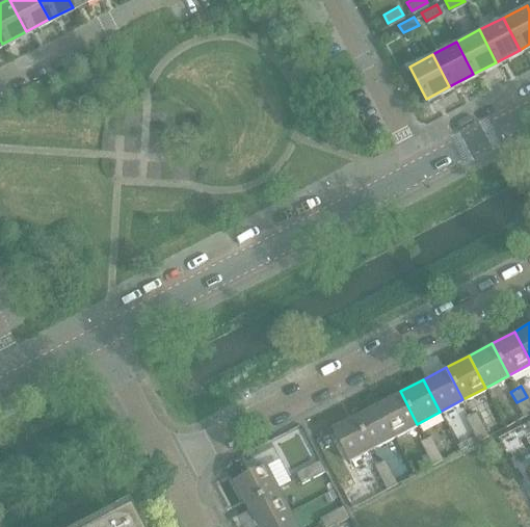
[(417,424),(400,391),(377,403),(394,436),(417,424)]
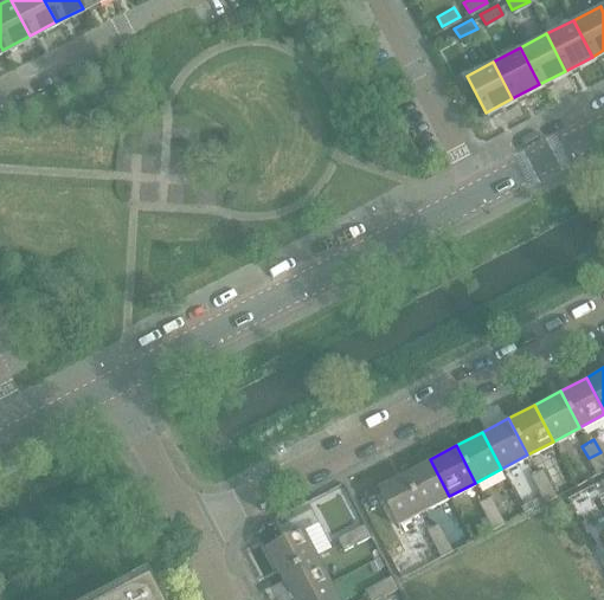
[(603,459),(601,452),(589,458),(595,471),(603,466),(603,459)]
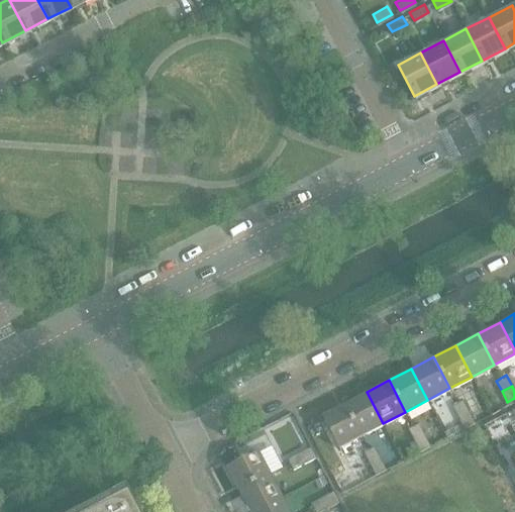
[(383,423),(367,392),(344,403),(361,435),(383,423)]
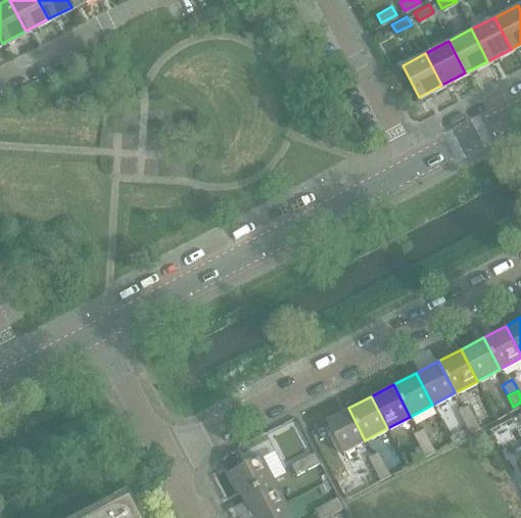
[(463,419),(472,414),(466,404),(457,408),(463,419)]
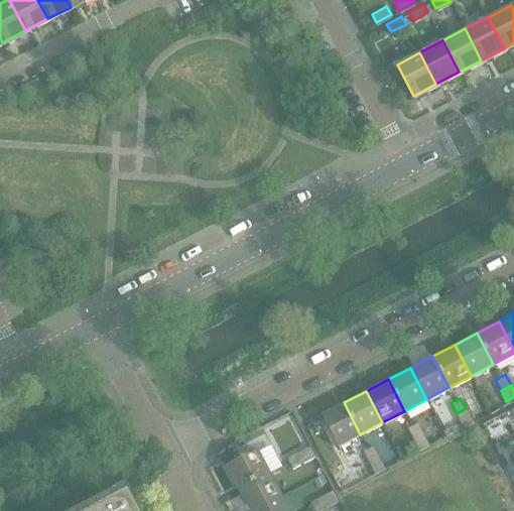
[(360,434),(344,402),(320,414),(338,445),(360,434)]
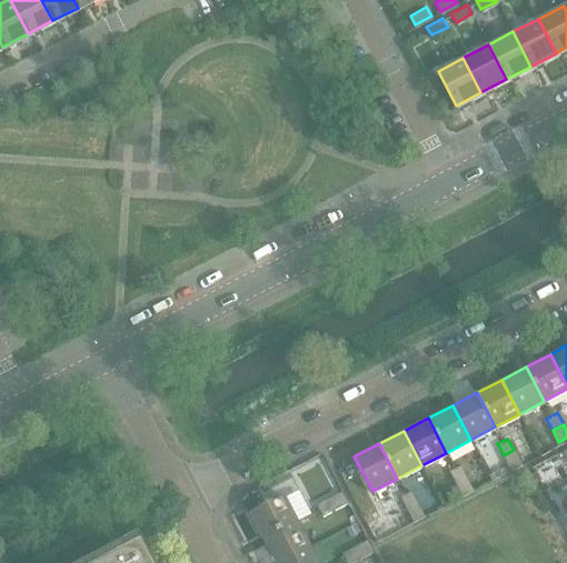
[(514,450),(504,455),(510,468),(520,462),(514,450)]
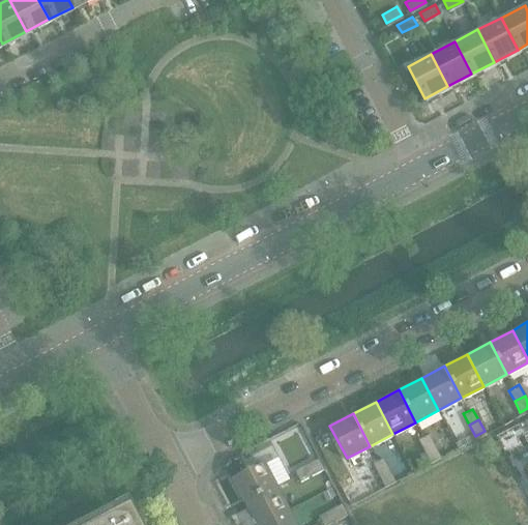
[(423,448),(434,443),(428,432),(417,437),(423,448)]
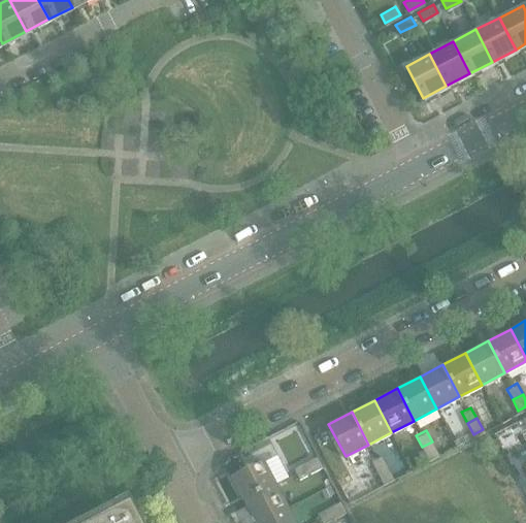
[(432,442),(422,447),(428,458),(438,454),(432,442)]
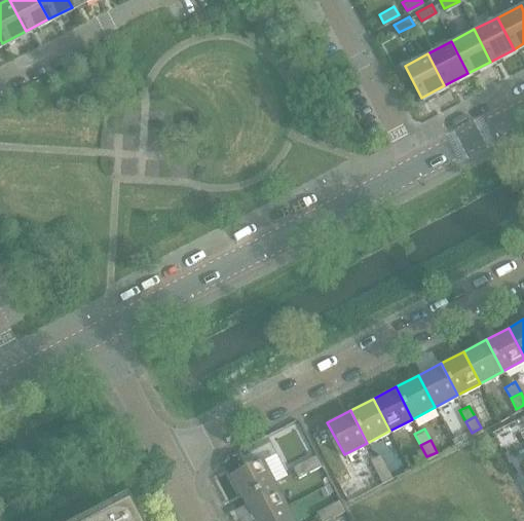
[(376,469),(385,463),(380,452),(370,457),(376,469)]
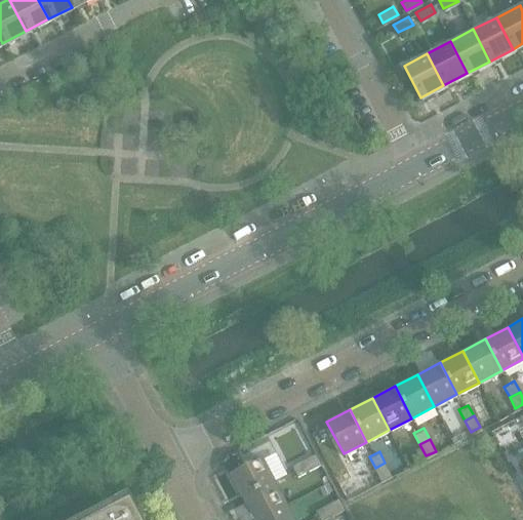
[(304,458),(308,468),(320,462),(315,452),(304,458)]
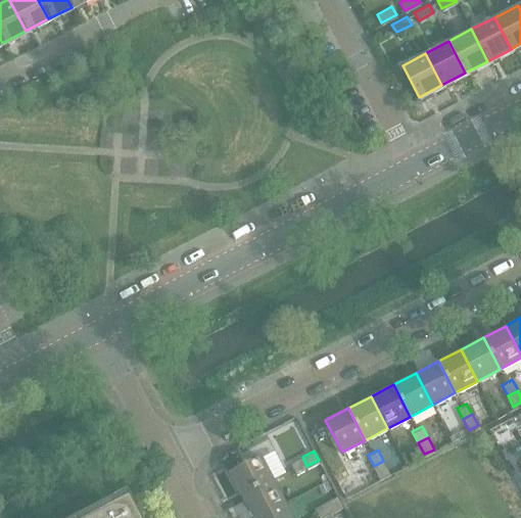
[(240,493),(272,477),(261,455),(229,471),(240,493)]
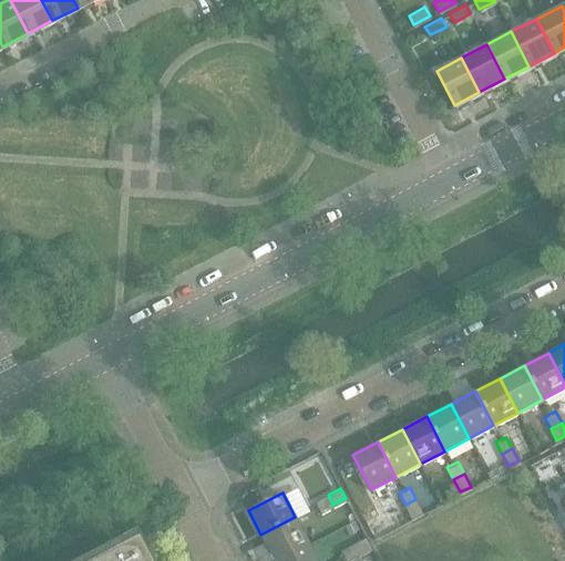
[(332,505),(328,495),(316,500),(321,511),(332,505)]
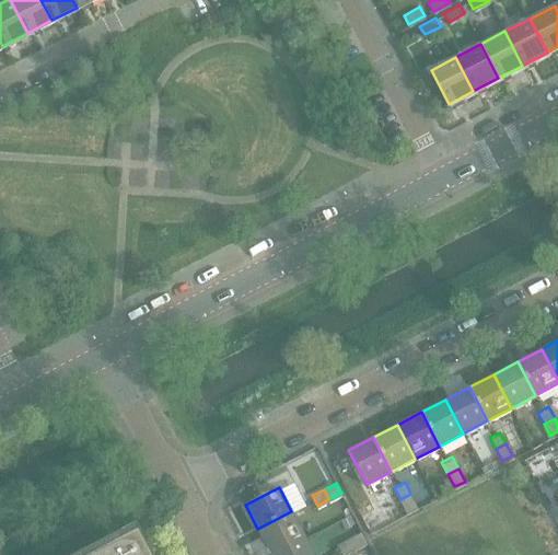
[(410,494),(400,499),(406,511),(417,506),(410,494)]
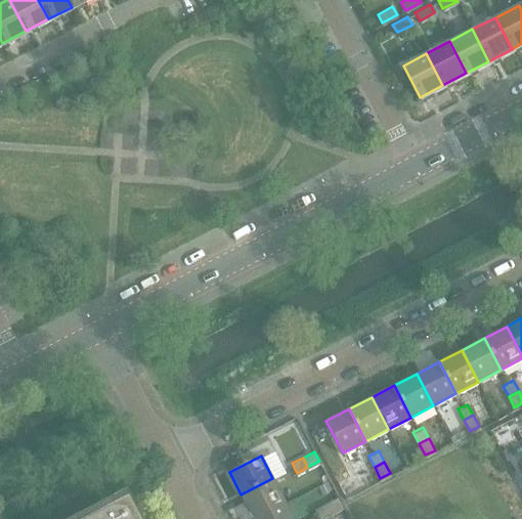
[(250,512),(253,517),(285,501),(272,478),(241,494),(245,502),(250,512)]
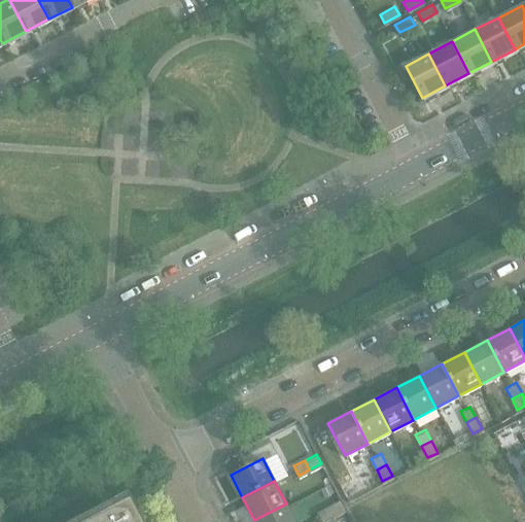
[(327,482),(318,487),(322,494),(331,490),(327,482)]
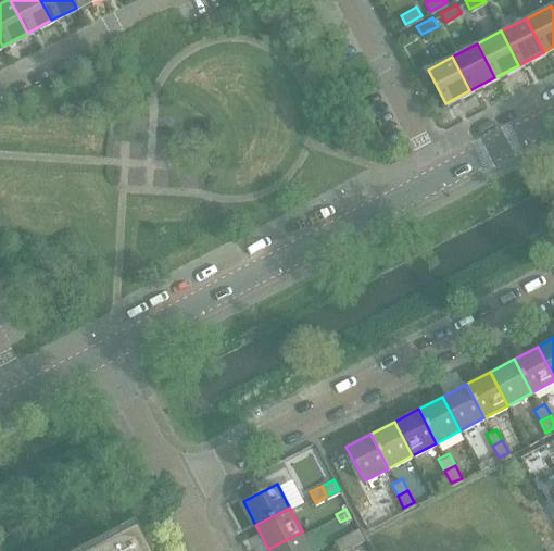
[(345,533),(351,543),(364,537),(357,526),(345,533)]
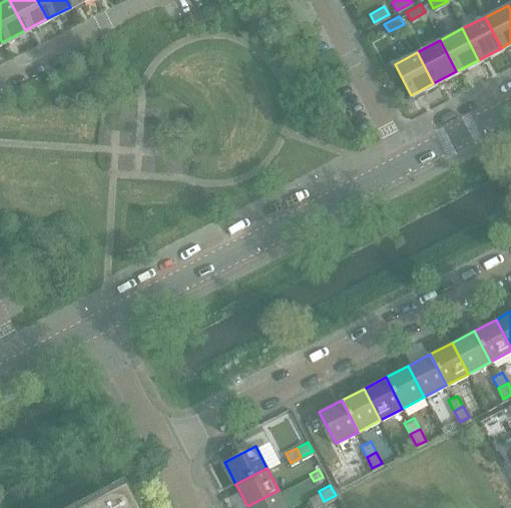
[(288,507),(284,501),(279,490),(247,506),(247,507),(288,507)]
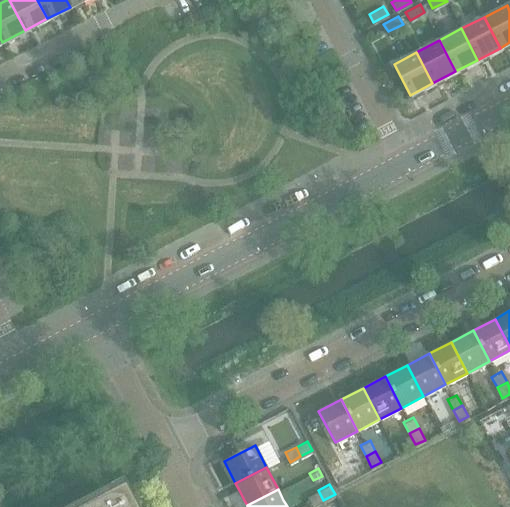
[(323,500),(318,490),(307,495),(313,506),(323,500)]
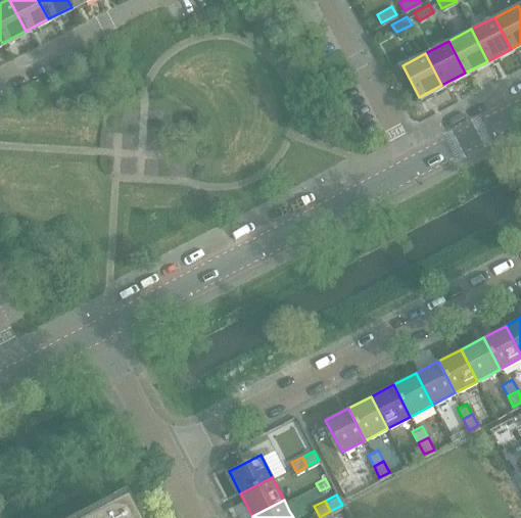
[(127,517),(121,506),(117,502),(85,517),(127,517)]
